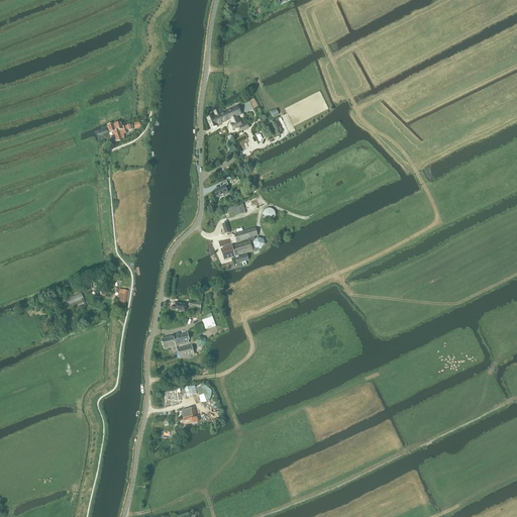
[(214,116),(207,119),(211,129),(218,125),(230,119),(232,124),(239,121),(237,116),(241,115),(237,106),(220,114),(218,110),(218,109),(214,111),(215,116),(214,116)]
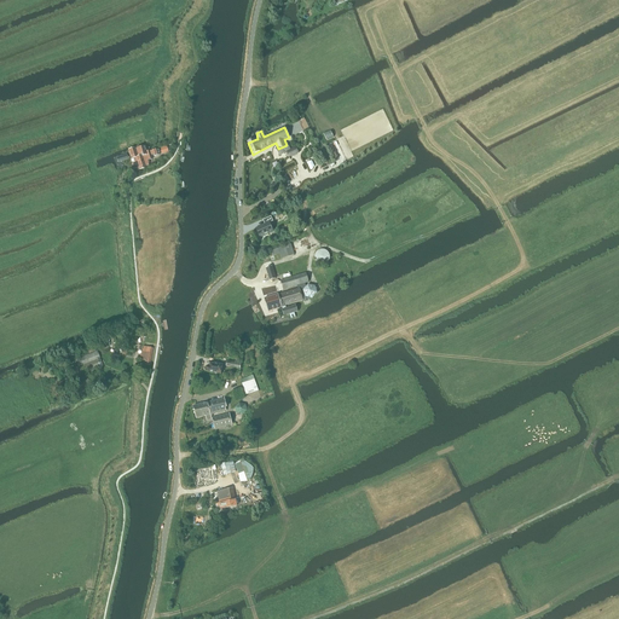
[(278,149),(277,149),(281,155),(287,152),(289,158),(293,157),(289,151),(287,145),(278,149)]
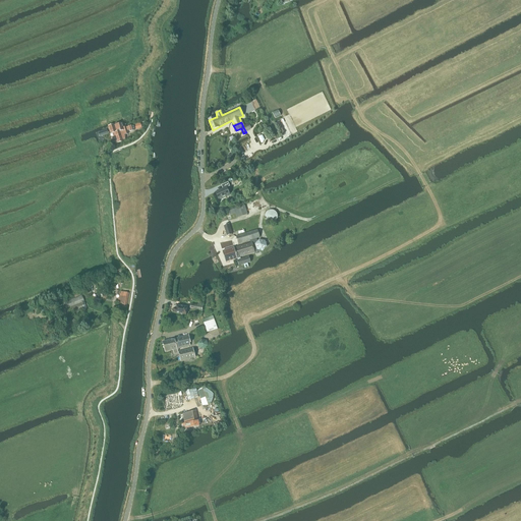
[(116,132),(119,131),(120,131),(122,139),(125,138),(124,135),(128,133),(126,127),(123,127),(122,123),(117,124),(114,125),(116,132)]
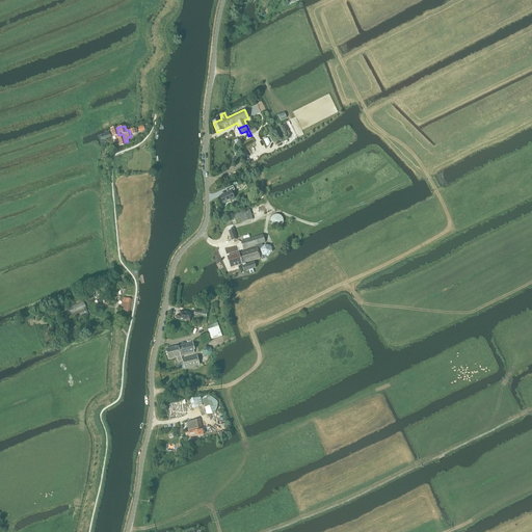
[(110,128),(110,129),(112,137),(115,136),(115,139),(117,144),(118,147),(125,144),(124,142),(123,138),(123,137),(122,134),(118,135),(117,134),(116,131),(115,127),(112,128),(110,128)]
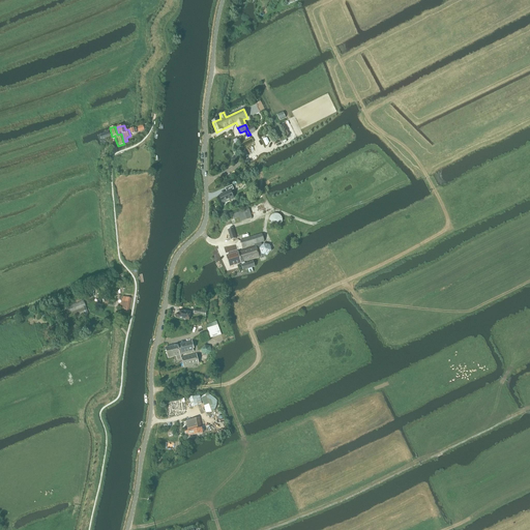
[(227,193),(219,196),(223,204),(234,199),(231,190),(234,189),(232,185),(225,188),(227,193)]
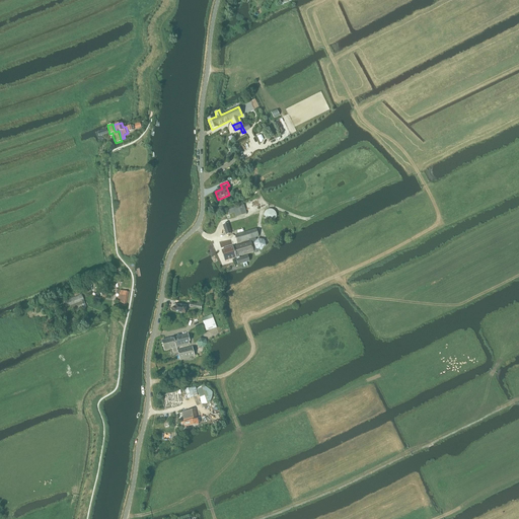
[(244,205),(228,210),(229,215),(234,213),(236,217),(246,214),(244,205)]
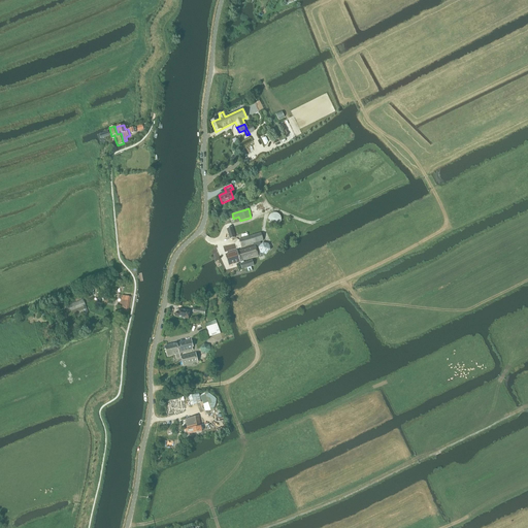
[(283,222),(283,220),(283,219),(282,218),(281,217),(281,216),(279,215),(277,213),(276,213),(275,213),(274,213),(272,213),(271,215),(270,216),(269,217),(269,218),(268,219),(268,220),(268,221),(268,223),(269,224),(270,225),(271,226),(272,227),(273,227),(274,227),(276,227),(277,227),(278,227),(279,226),(281,225),(282,224),(282,223),(283,222)]
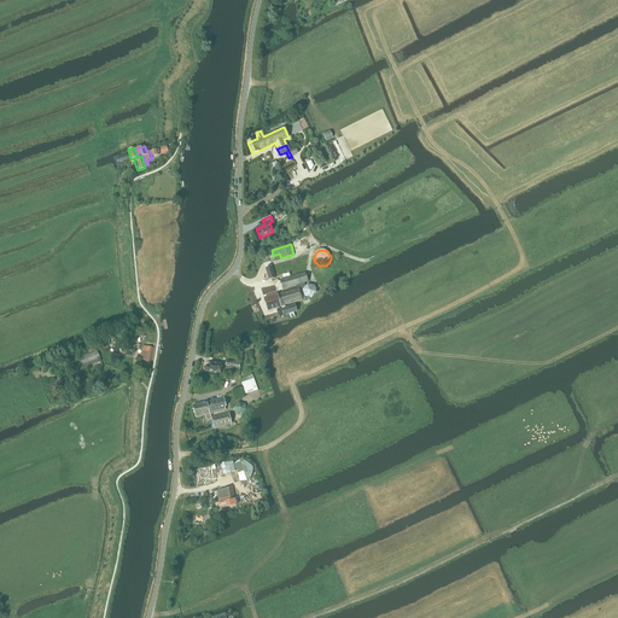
[(269,280),(275,278),(272,267),(266,268),(269,280)]
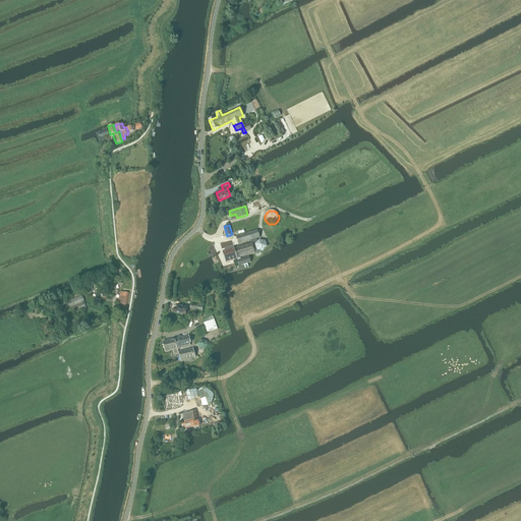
[(257,241),(256,239),(259,238),(257,230),(236,237),(238,244),(250,240),(251,243),(234,248),(223,251),(226,263),(237,258),(238,261),(237,261),(239,266),(244,265),(245,269),(249,268),(248,264),(250,263),(249,256),(241,259),(240,257),(263,251),(267,246),(266,241),(259,239),(257,241)]
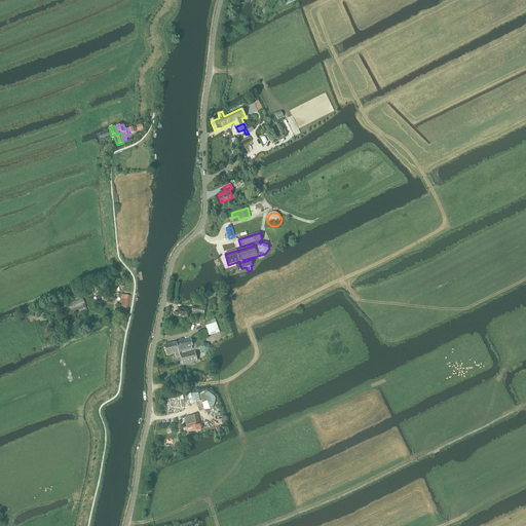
[(119,304),(121,305),(120,311),(123,311),(123,310),(127,310),(127,307),(130,296),(121,295),(120,298),(119,297),(118,300),(120,300),(119,304)]
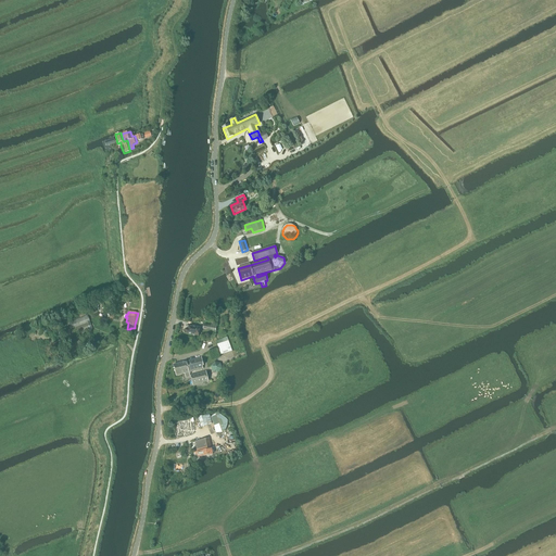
[(87,316),(68,324),(71,329),(74,337),(92,329),(89,323),(90,323),(87,316)]
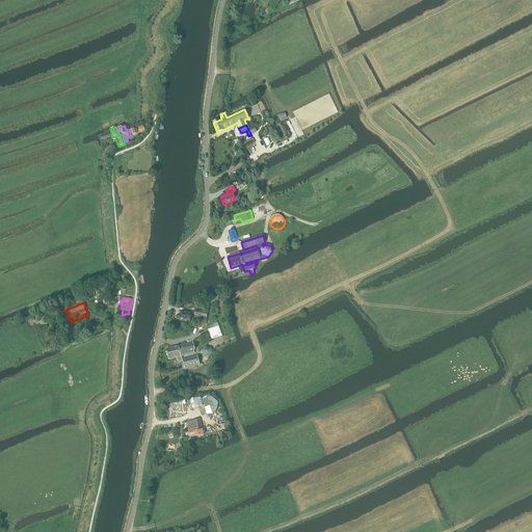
[(191,317),(191,314),(181,312),(180,315),(179,315),(178,319),(190,322),(191,317)]
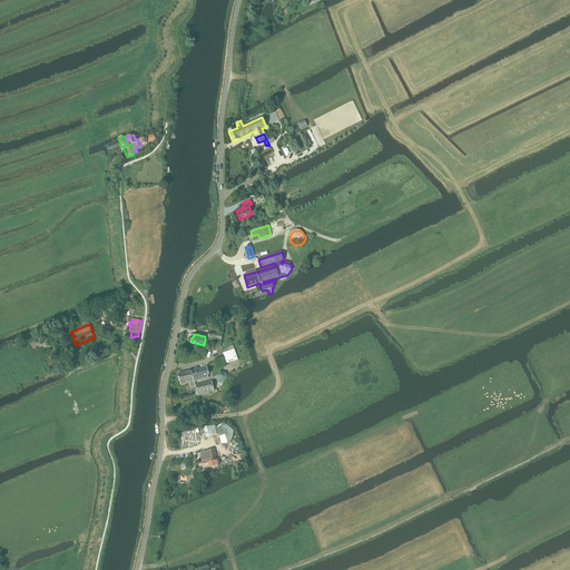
[(182,385),(189,383),(192,389),(195,387),(194,384),(196,383),(195,382),(208,379),(208,375),(209,375),(207,367),(178,374),(182,385)]
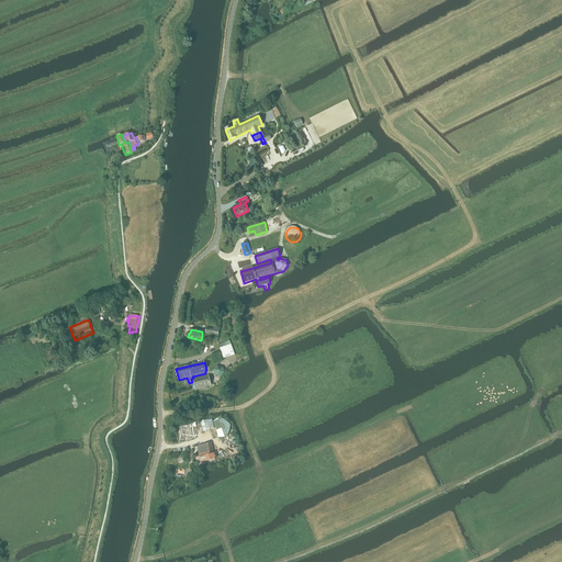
[(217,366),(213,370),(215,375),(221,378),(224,373),(223,368),(217,366)]
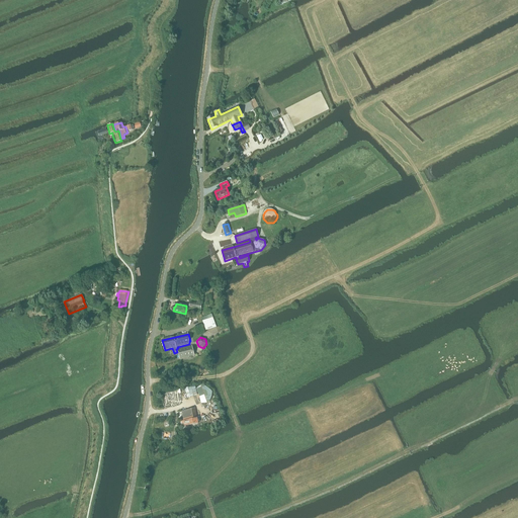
[(180,358),(189,356),(194,355),(192,346),(178,350),(180,358)]
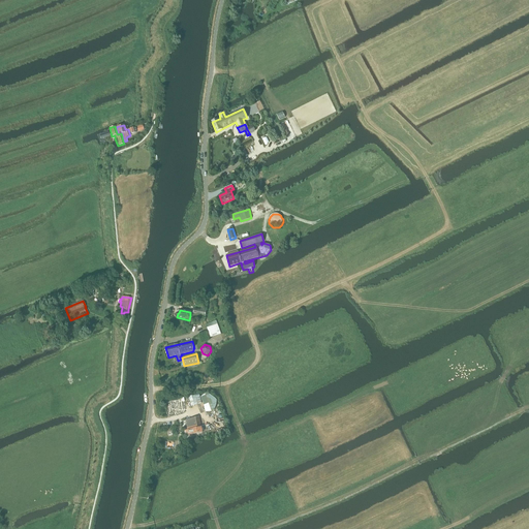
[(209,393),(200,395),(206,412),(215,409),(216,405),(217,403),(217,400),(216,399),(209,393)]
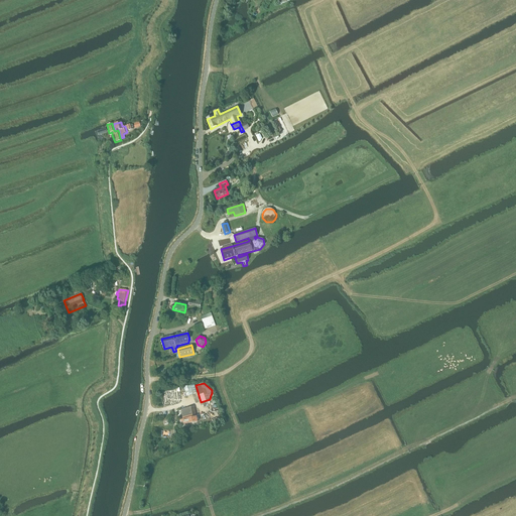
[(192,394),(197,393),(195,385),(183,387),(186,397),(192,395),(192,394)]
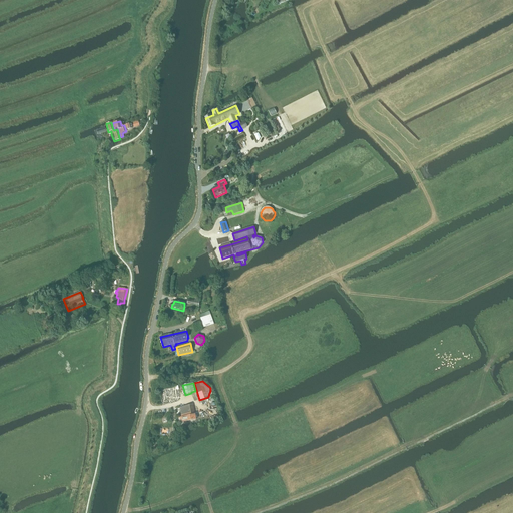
[(196,419),(193,405),(180,407),(182,417),(180,417),(180,420),(182,419),(183,422),(196,419)]
